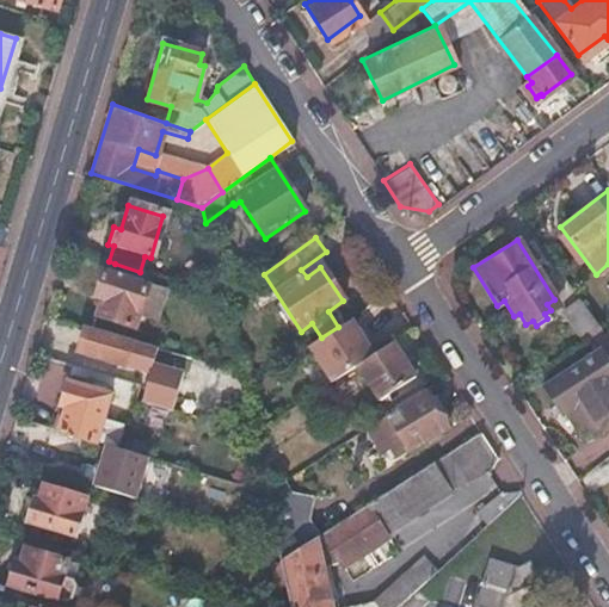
[(111,274),(99,271),(92,297),(98,298),(93,316),(131,327),(143,285),(136,283),(140,272),(115,264),(111,274)]
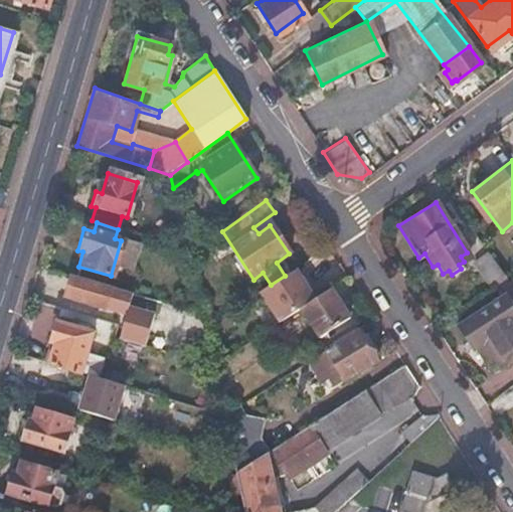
[(488,253),(474,264),(489,285),(504,276),(502,272),(488,253)]
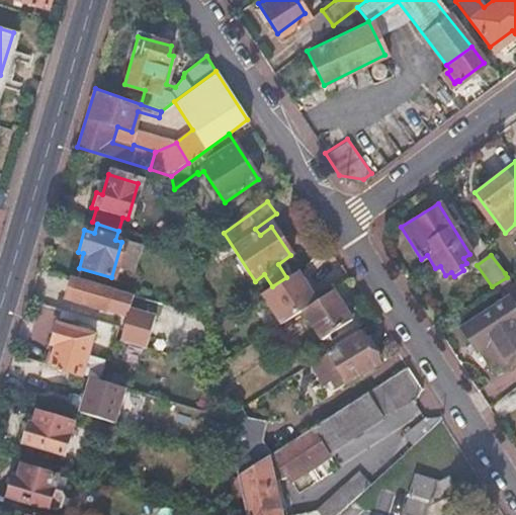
[(108,289),(71,277),(64,298),(101,311),(108,289)]
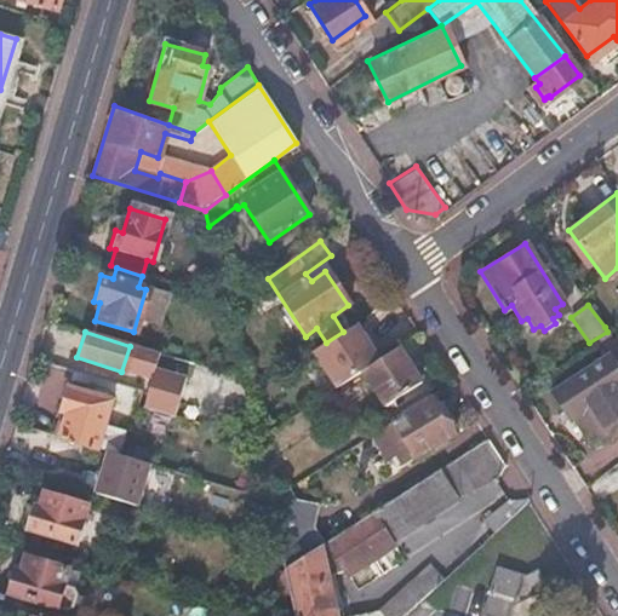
[(396,347),(361,372),(384,408),(419,384),(396,347)]
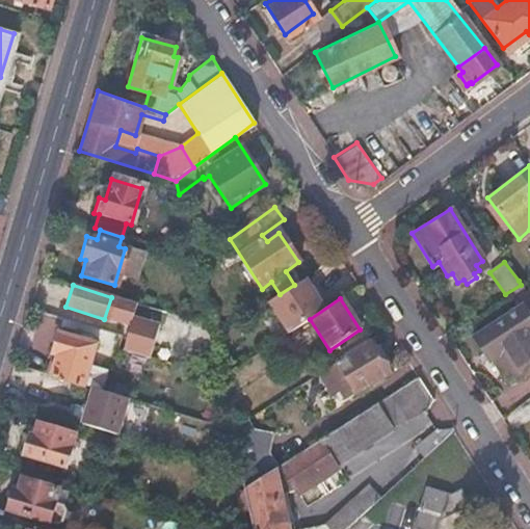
[(529,327),(517,308),(476,333),(502,373),(510,369),(518,379),(529,371),(529,327)]
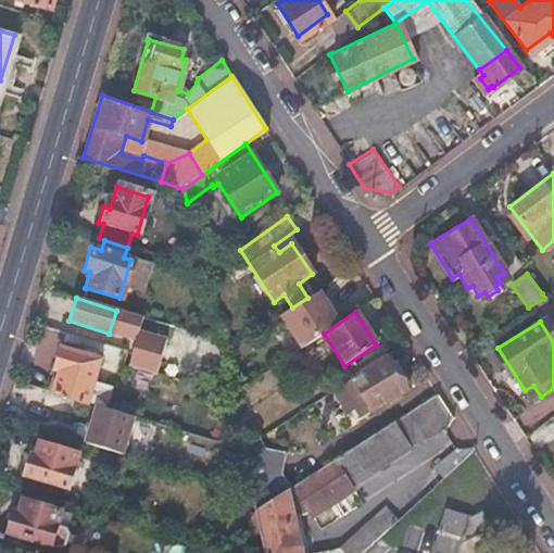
[(177,329),(155,323),(149,340),(171,348),(177,329)]
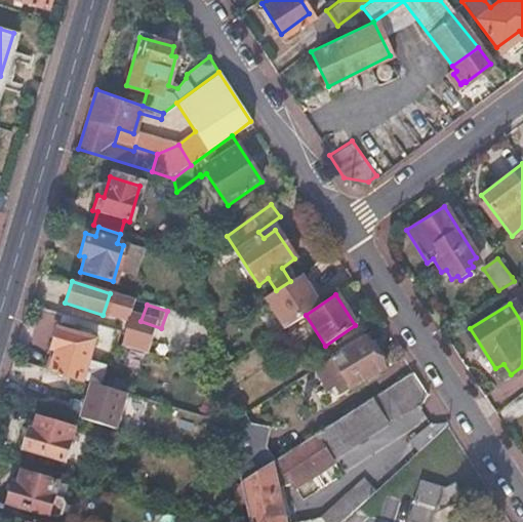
[(192,319),(167,311),(161,328),(187,335),(192,319)]
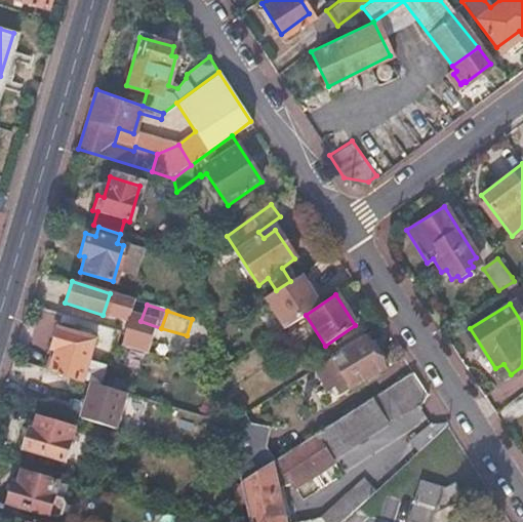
[(94,340),(55,329),(43,369),(82,382),(94,340)]
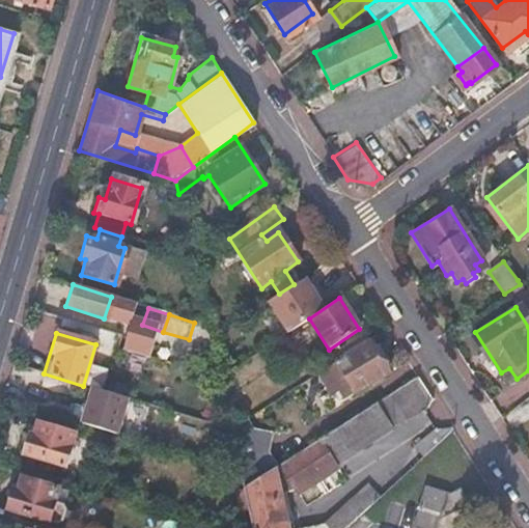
[(368,343),(337,365),(357,395),(388,374),(368,343)]
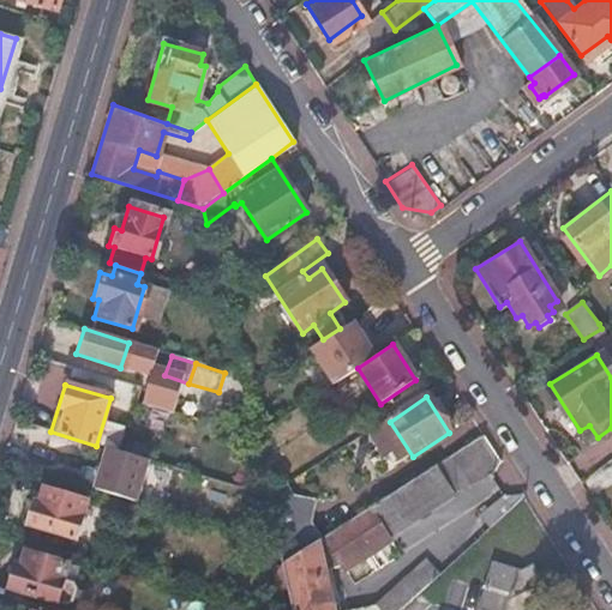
[(498,460),(481,433),(282,569),(291,609),(329,609),(323,579),(342,566),(346,572),(383,547),(371,530),(376,526),(384,538),(417,515),(418,518),(485,471),(486,473),(498,460)]
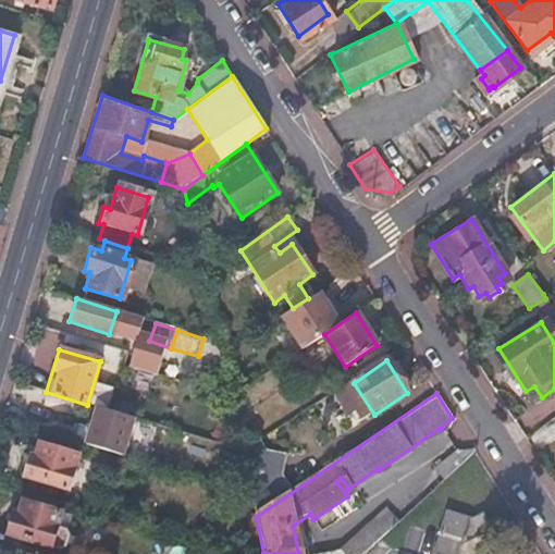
[(139,419),(99,409),(90,447),(131,456),(139,419)]
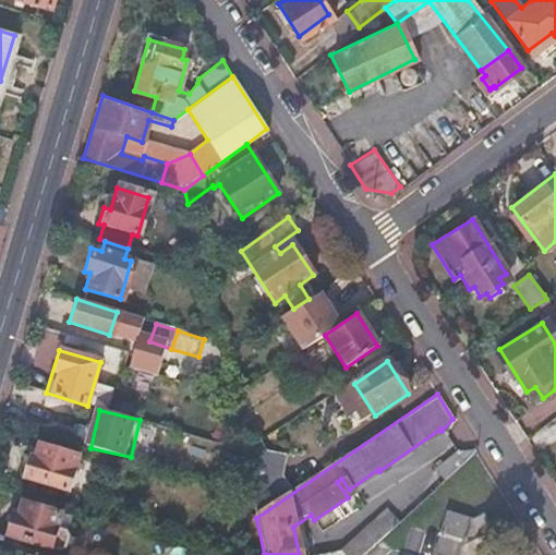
[(264,442),(262,438),(242,451),(244,465),(268,448),(264,442)]
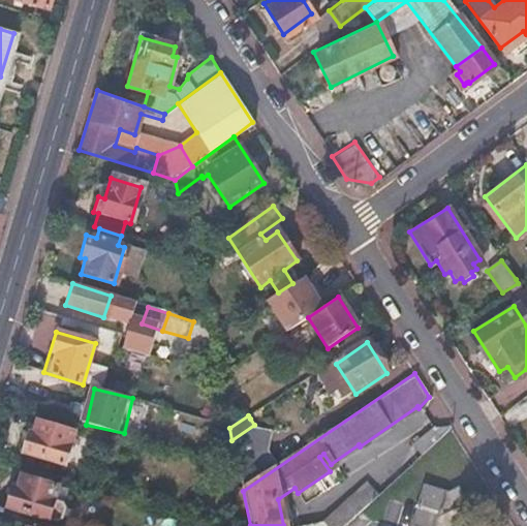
[(445,421),(432,422),(409,442),(420,453),(448,427),(445,421)]
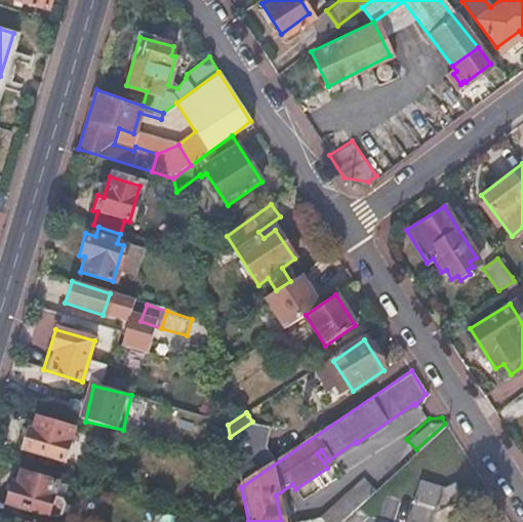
[(33,432),(27,430),(22,449),(64,462),(69,443),(67,442),(71,428),(37,418),(33,432)]
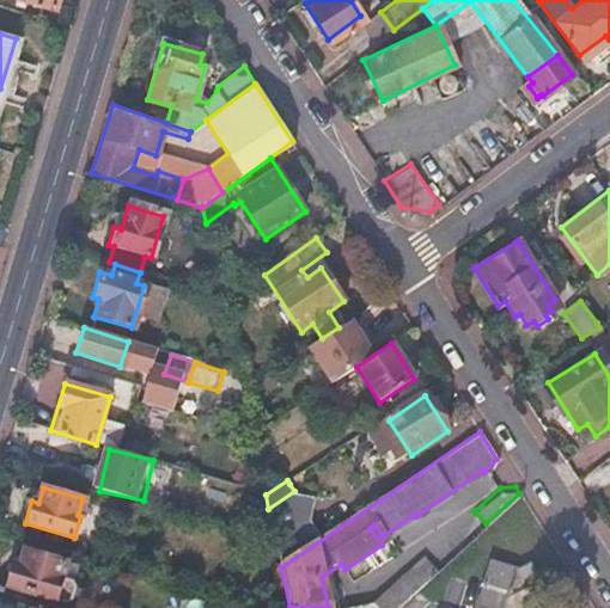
[(19,564),(13,563),(7,585),(63,602),(68,600),(73,584),(69,579),(61,577),(65,562),(23,550),(19,564)]
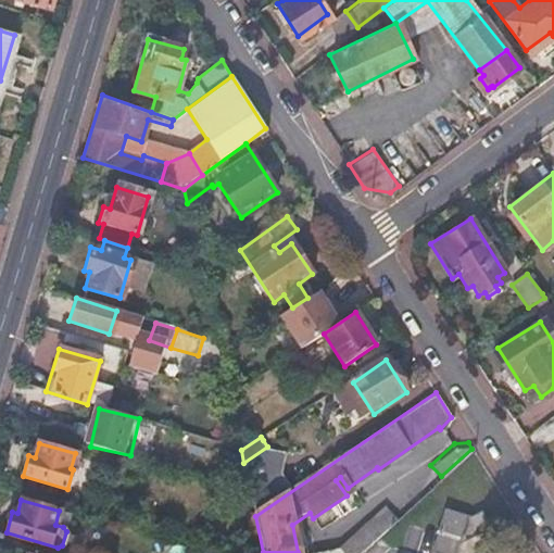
[(357,552),(395,518),(383,504),(340,544),(347,552),(357,552)]
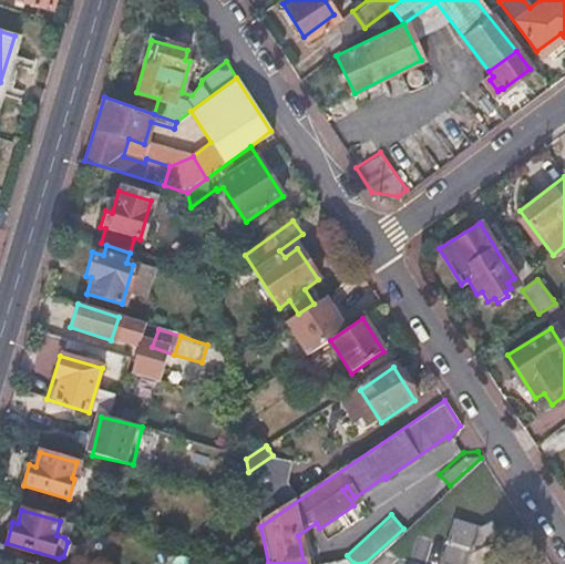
[(475,524),(453,516),(440,560),(452,563),(462,563),(465,552),(497,536),(486,518),(475,524)]
